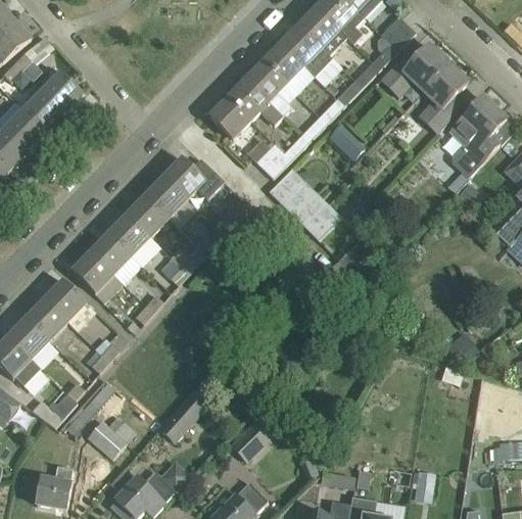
[(324,0),(318,7),(347,37),(353,43),(362,35),(354,28),(364,17),(346,0),(324,0)]
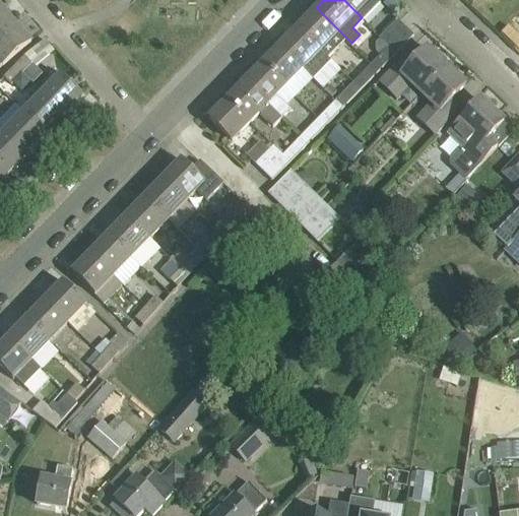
[(344,0),(362,17),(379,0),(344,0)]
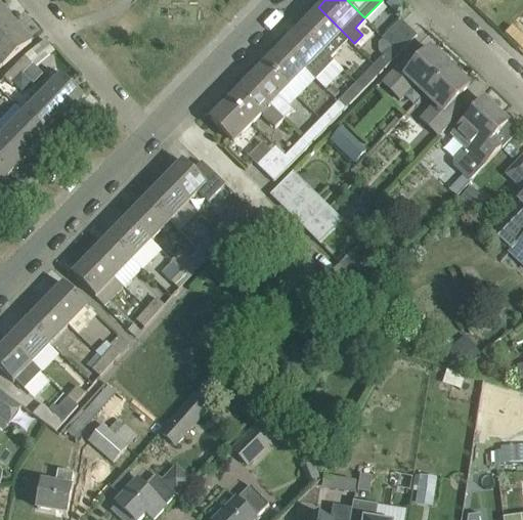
[(0,27),(12,16),(0,1),(0,27)]
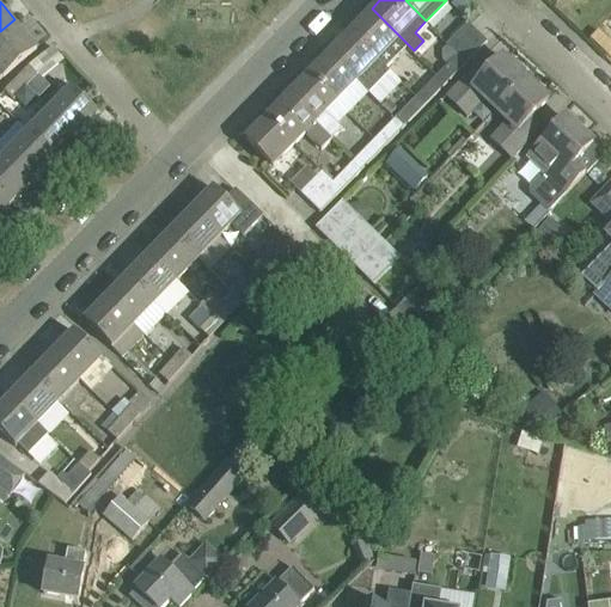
[(407,43),(372,8),(350,30),(385,65),(407,43)]
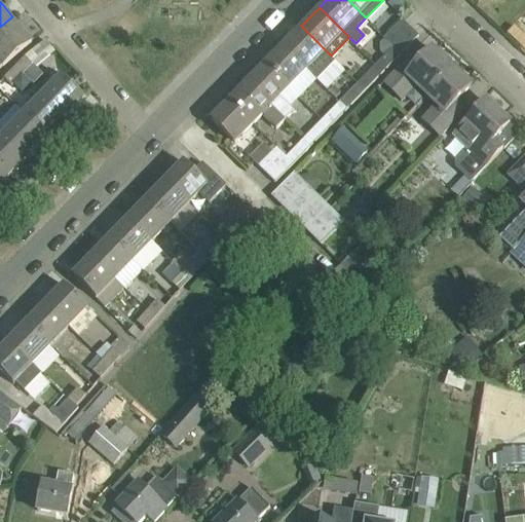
[(31,38),(12,16),(0,27),(0,58),(3,62),(31,38)]
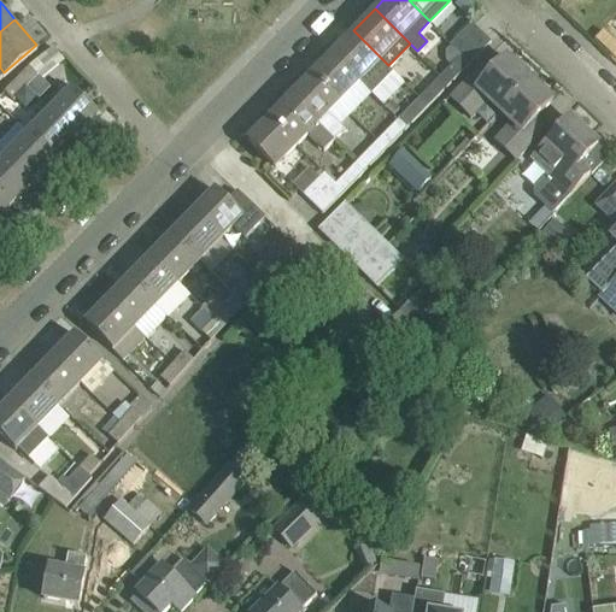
[(461,52),(481,30),(470,19),(450,41),(461,52)]
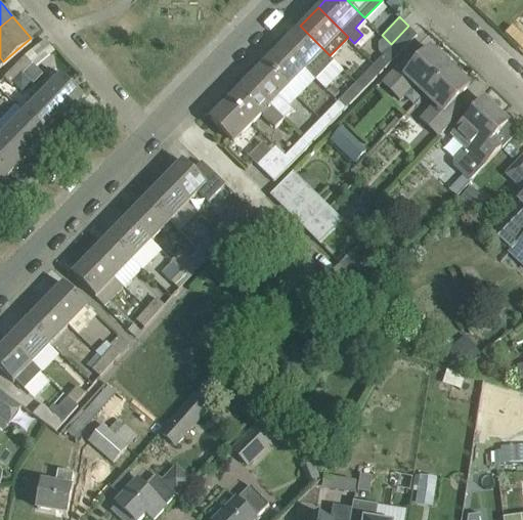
[(334,58),(330,55),(300,26),(282,43),(304,66),(315,77),(334,58)]
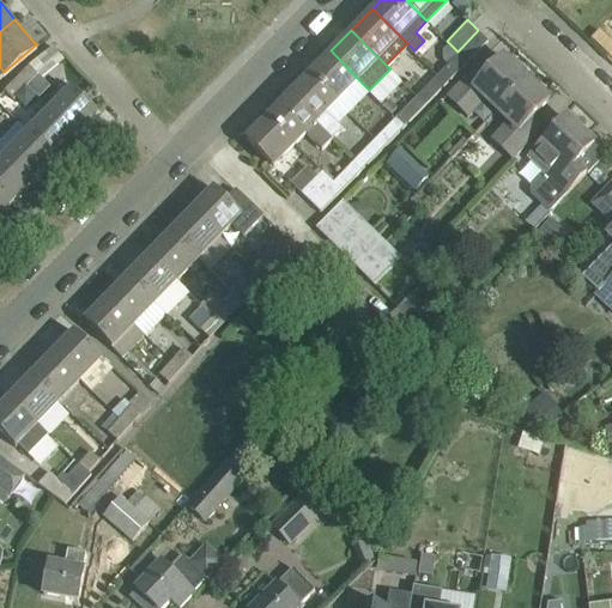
[(458,52),(466,60),(470,55),(486,38),(478,30),(458,52)]
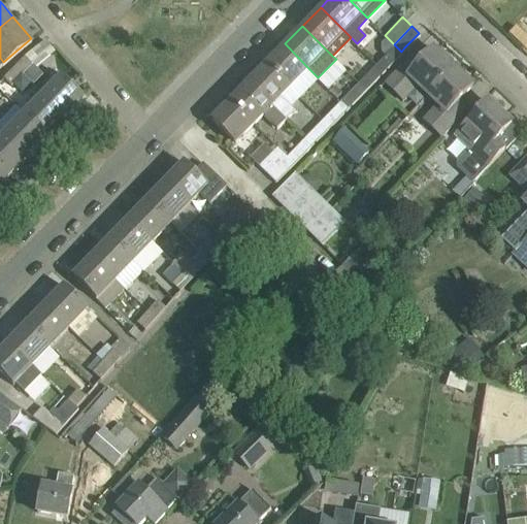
[(47,37),(27,52),(36,64),(57,50),(47,37)]
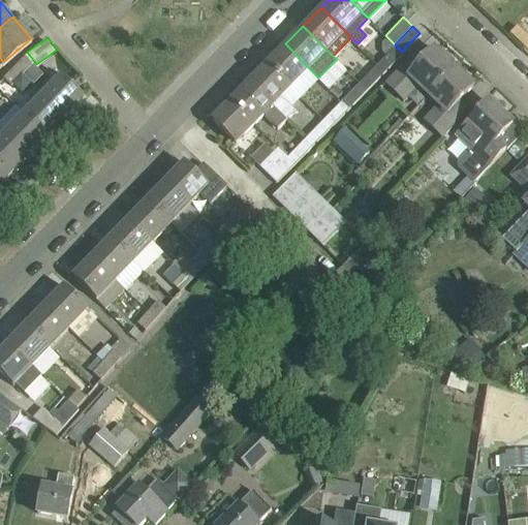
[(267,62),(289,85),(307,66),(285,43),(267,62)]
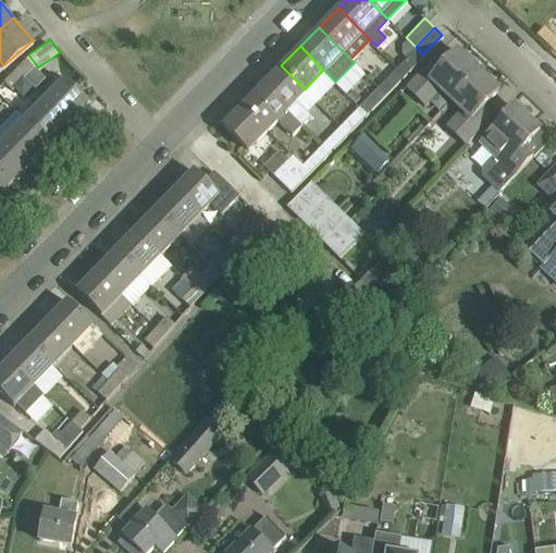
[(416,47),(406,57),(396,66),(404,74),(423,54),(416,47)]
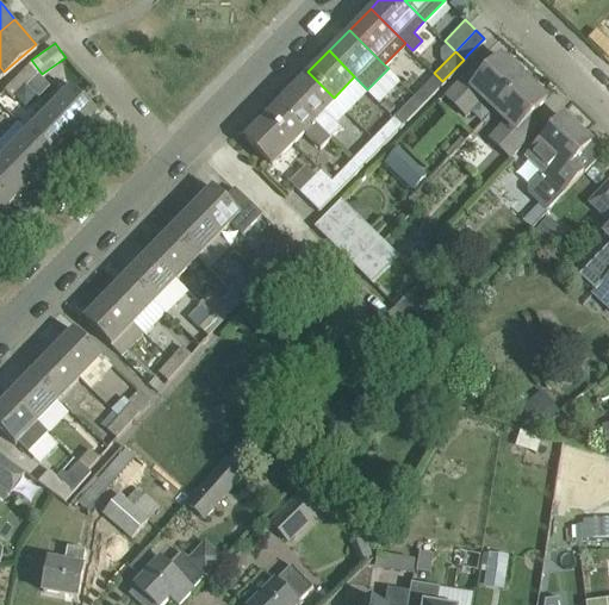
[(495,105),(522,76),(499,55),(485,70),(474,60),(443,92),(466,113),(483,94),(495,105)]
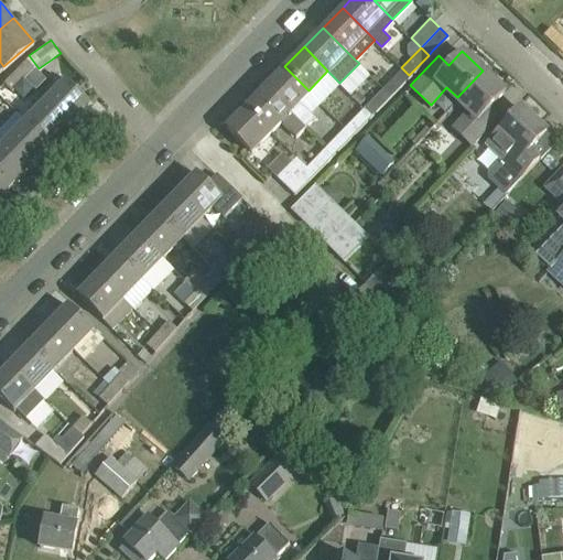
[(25,57),(14,70),(23,77),(34,66),(25,57)]
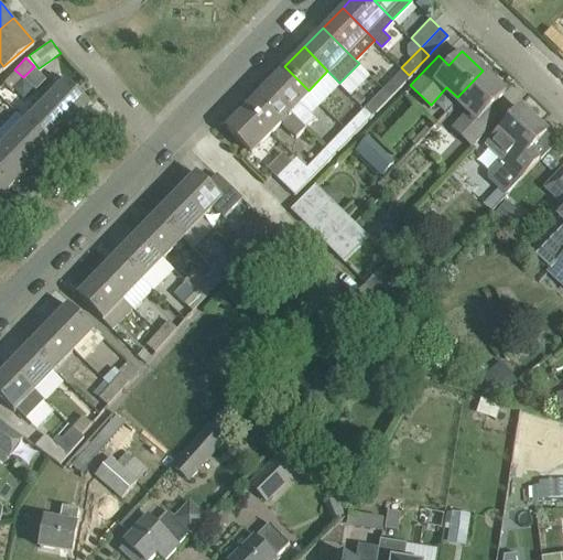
[(284,66),(266,86),(305,126),(314,116),(299,100),(309,90),(284,66)]
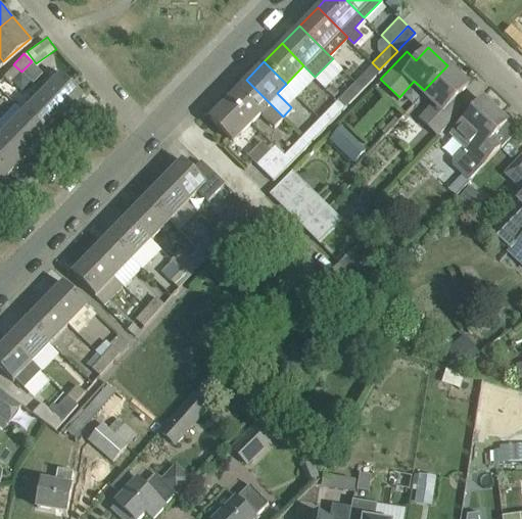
[(379,69),(372,62),(353,81),(361,88),(379,69)]
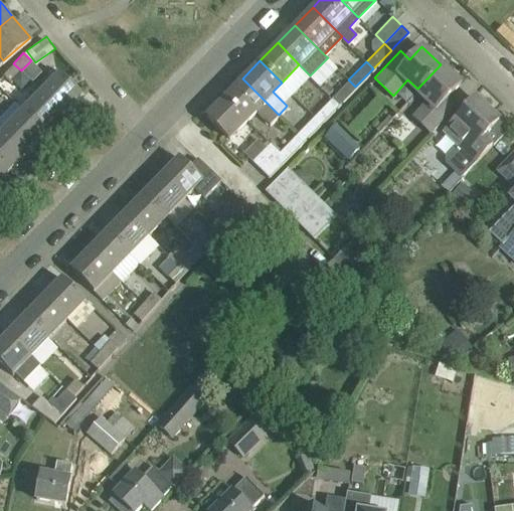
[(21,70),(13,63),(2,74),(10,82),(12,80),(21,70)]
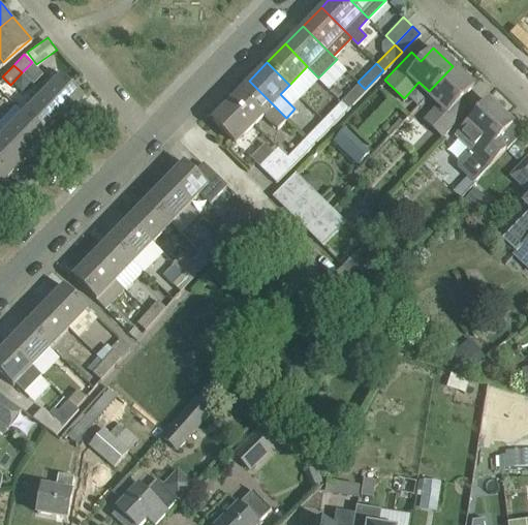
[(472,84),(453,66),(429,91),(439,101),(424,117),(442,134),(469,106),(460,97),(472,84)]
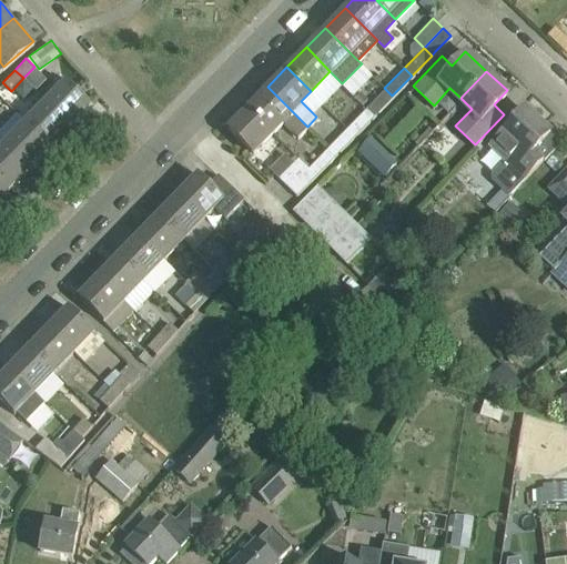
[(60,73),(50,83),(56,89),(46,100),(71,124),(91,103),(60,73)]
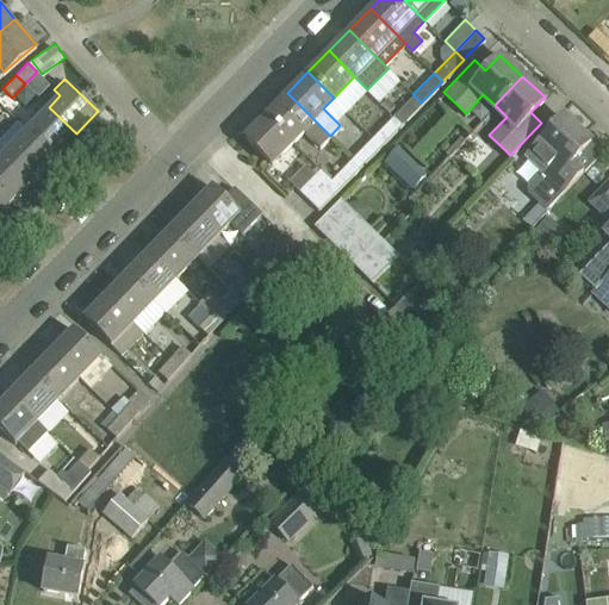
[(267,114),(292,141),(302,130),(319,145),(330,136),(287,93),(267,114)]
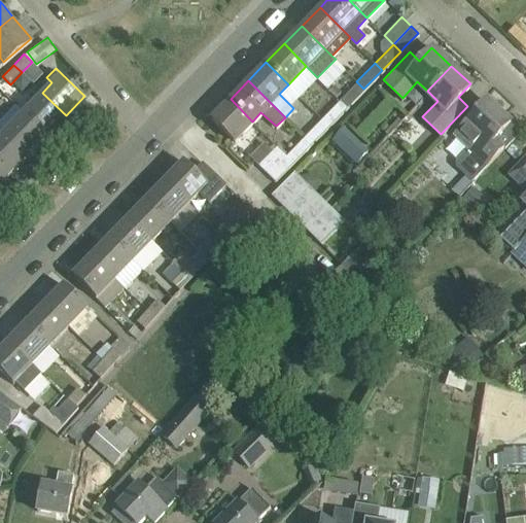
[(356,81),(339,99),(347,106),(363,89),(356,81)]
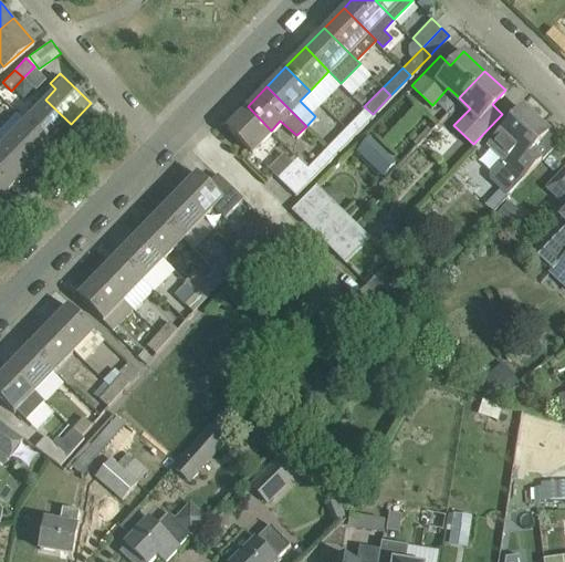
[(45,100),(25,120),(51,144),(71,124),(45,100)]
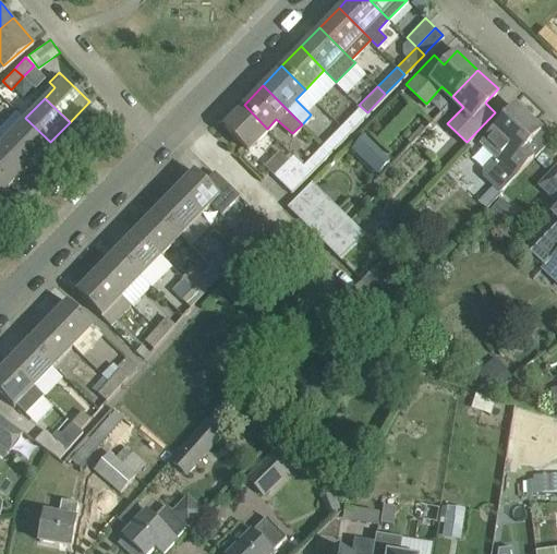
[(267,129),(244,105),(223,125),(247,148),(267,129)]
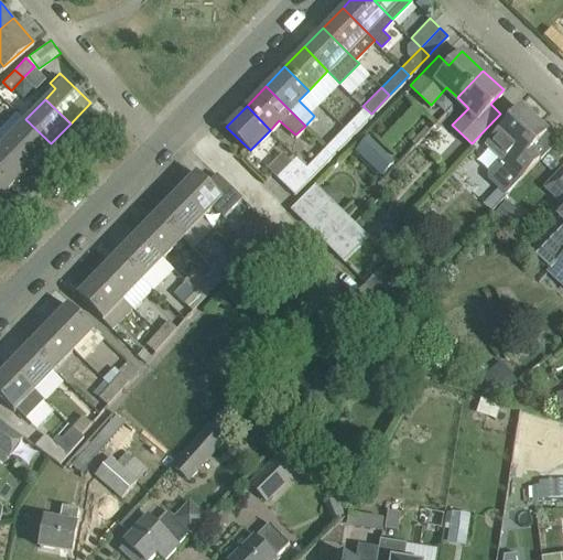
[(371,114),(363,106),(344,126),(353,133),(371,114)]
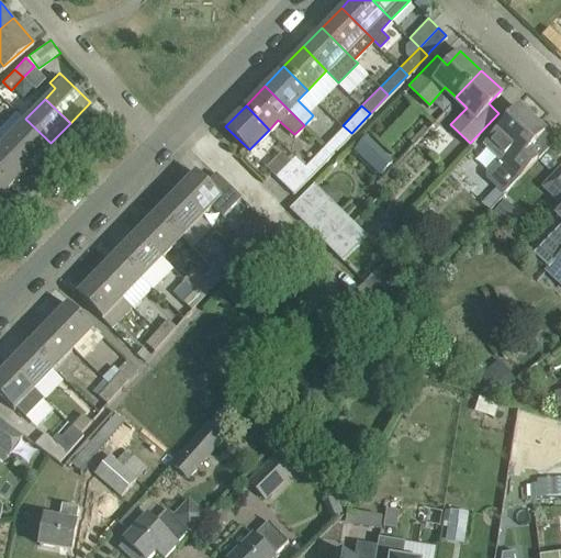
[(502,192),(537,156),(527,146),(543,130),(518,105),(482,144),(497,157),(485,170),(485,176),(502,192)]
